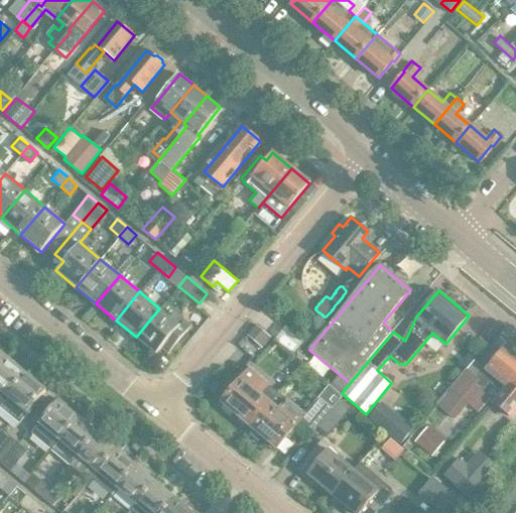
[(159,308),(136,337),(156,354),(161,348),(167,353),(191,325),(173,310),(169,316),(159,308)]
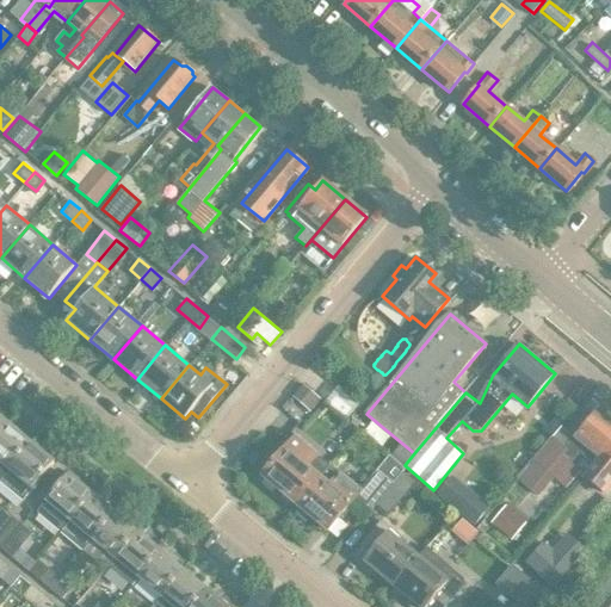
[(302,383),(292,395),(310,410),(321,398),(302,383)]
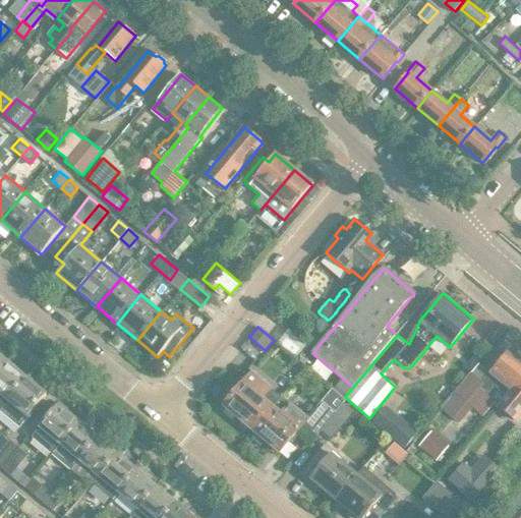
[(294,357),(306,343),(287,328),(276,343),(294,357)]
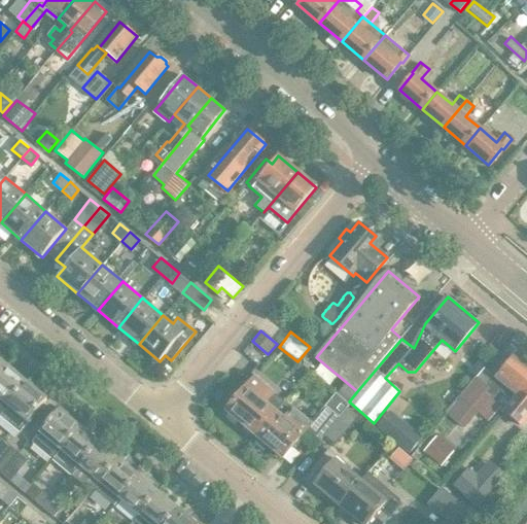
[(503,410),(526,380),(526,362),(516,354),(489,386),(477,376),(460,395),(448,412),(463,425),(478,409),(473,407),(489,389),(495,394),(499,389),(511,398),(501,409),(503,410)]
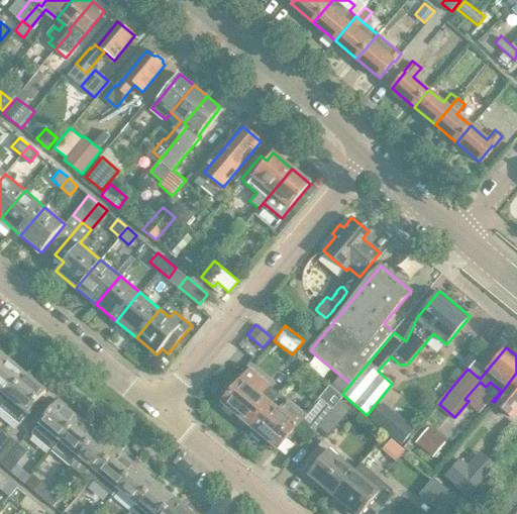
[(0,404),(25,375),(6,358),(0,365),(0,404)]
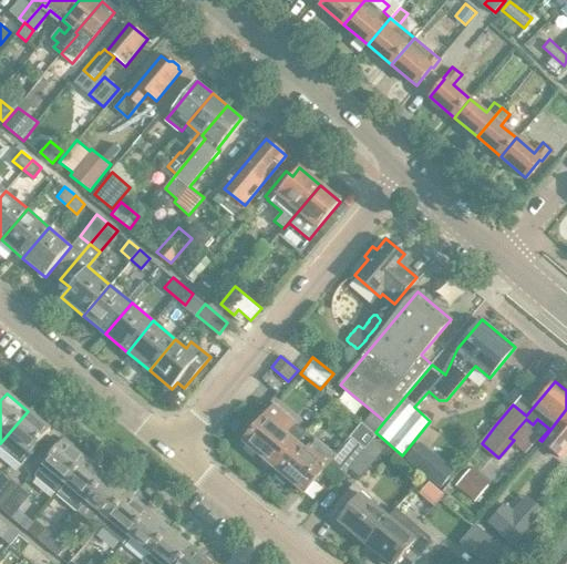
[(275,469),(297,442),(285,432),(295,421),(275,404),(244,442),(275,469)]
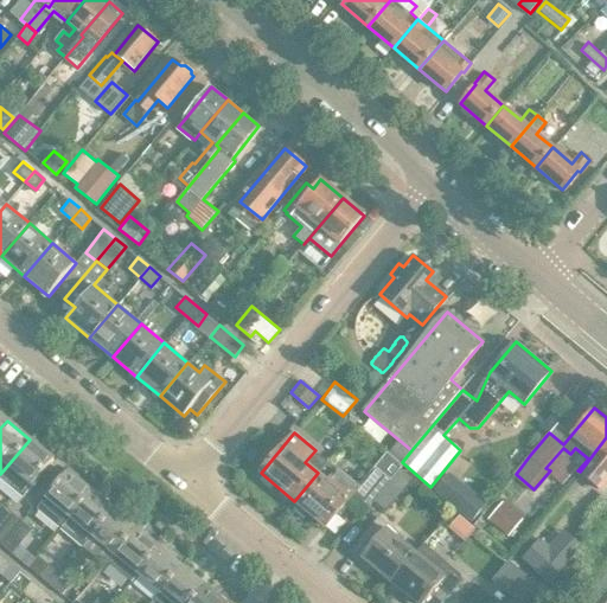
[(606,437),(580,472),(601,489),(606,481),(606,437)]
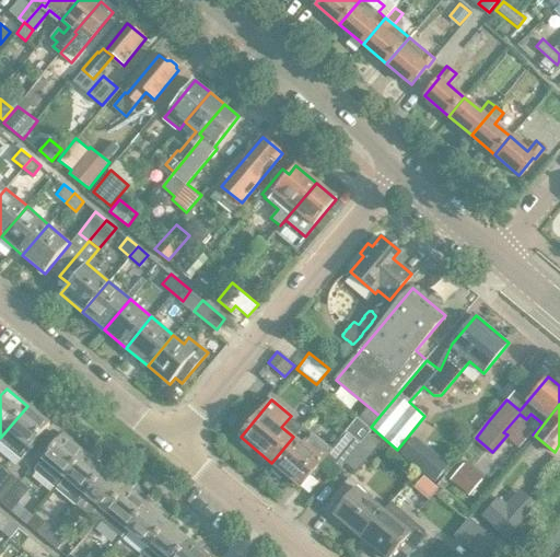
[(27,406),(0,438),(0,440),(21,457),(28,448),(48,424),(27,406)]
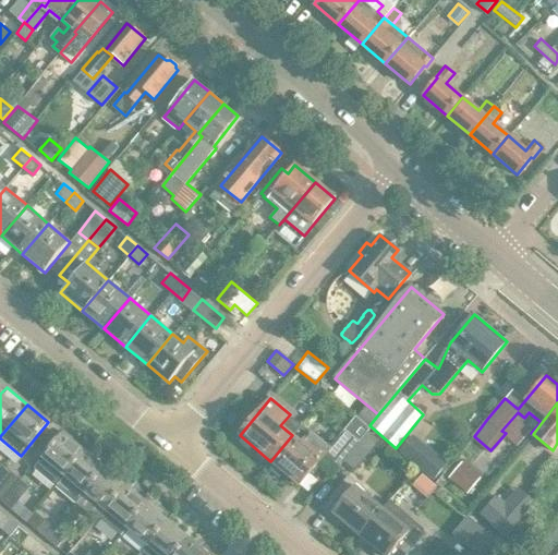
[(288,415),(280,425),(292,435),(300,426),(288,415)]
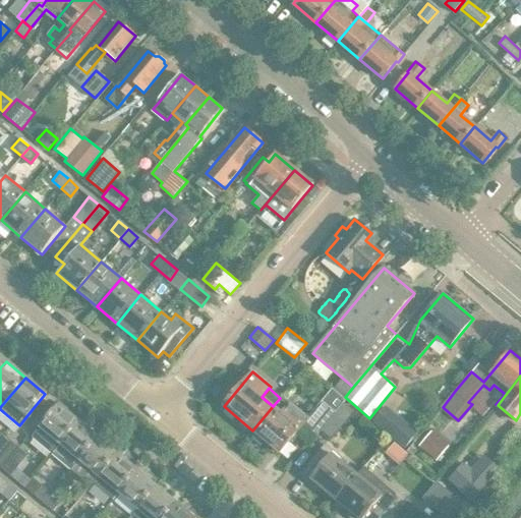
[(252,430),(254,432),(252,435),(264,444),(266,441),(279,452),(299,428),(299,427),(302,423),(307,417),(281,396),(280,398),(273,406),(252,430)]
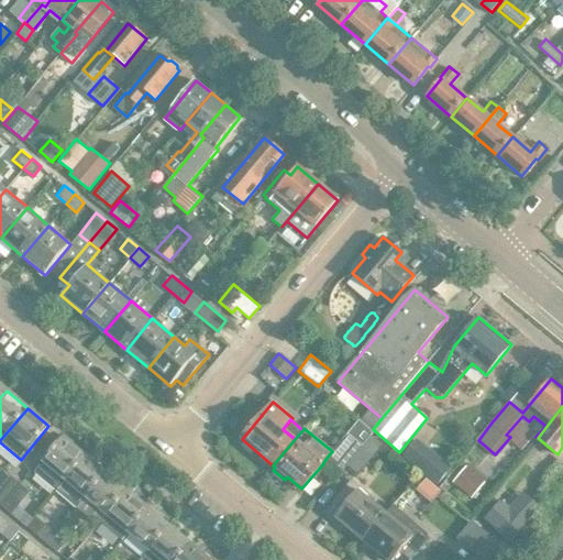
[(341,470),(362,445),(348,432),(332,451),(327,458),(341,470)]
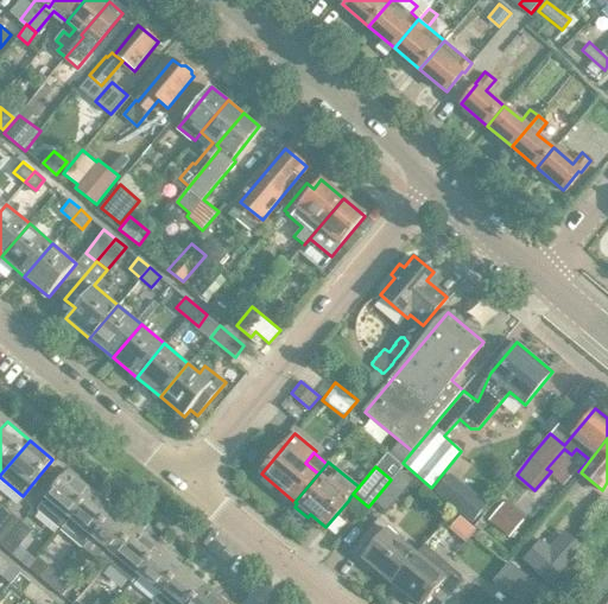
[(450,470),(434,490),(473,523),(489,503),(450,470)]
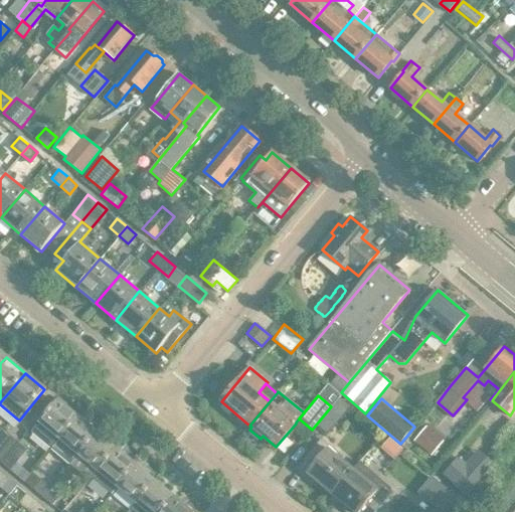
[(58,439),(76,415),(57,399),(38,422),(31,432),(50,448),(58,439)]
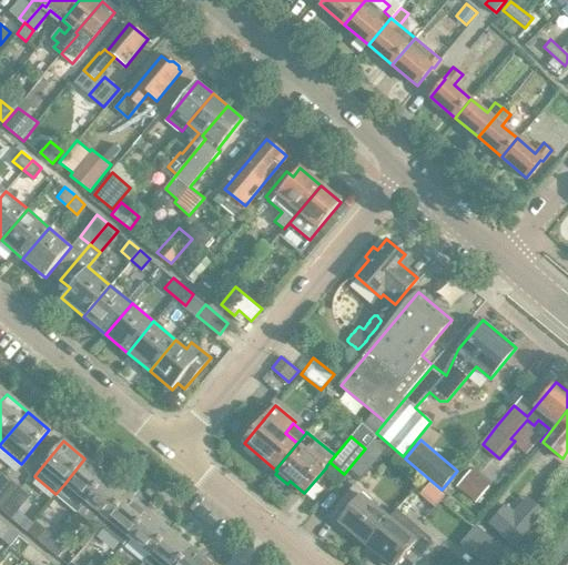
[(85,502),(107,476),(84,458),(64,484),(85,502)]
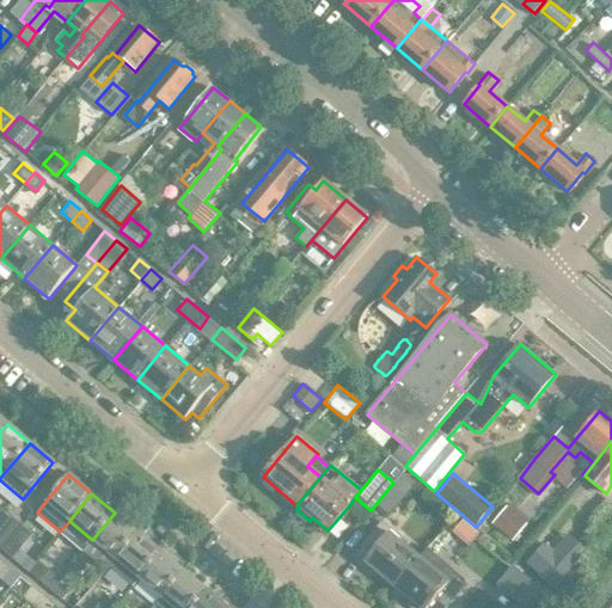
[(512,501),(501,521),(520,532),(531,511),(512,501)]
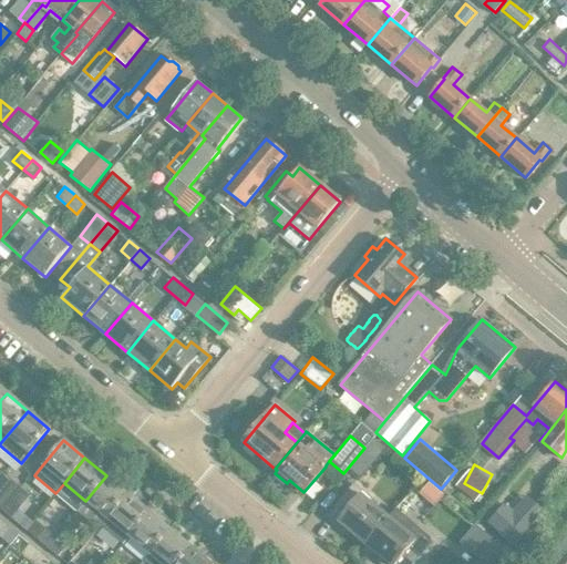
[(106,518),(126,493),(106,475),(85,501),(106,518)]
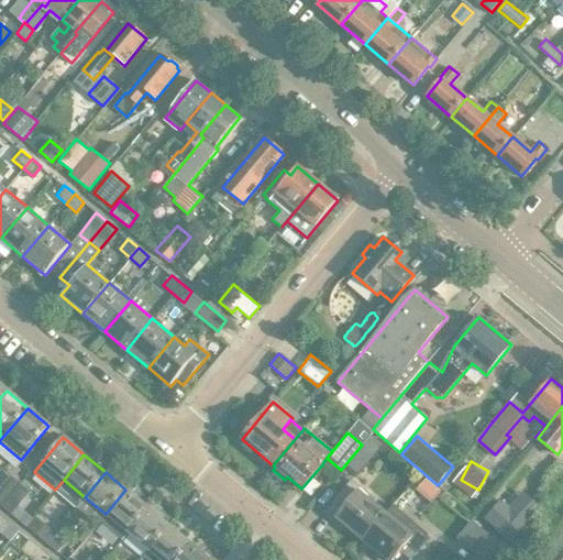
[(2,505),(21,483),(17,479),(12,475),(0,490),(0,503),(1,504),(2,505)]
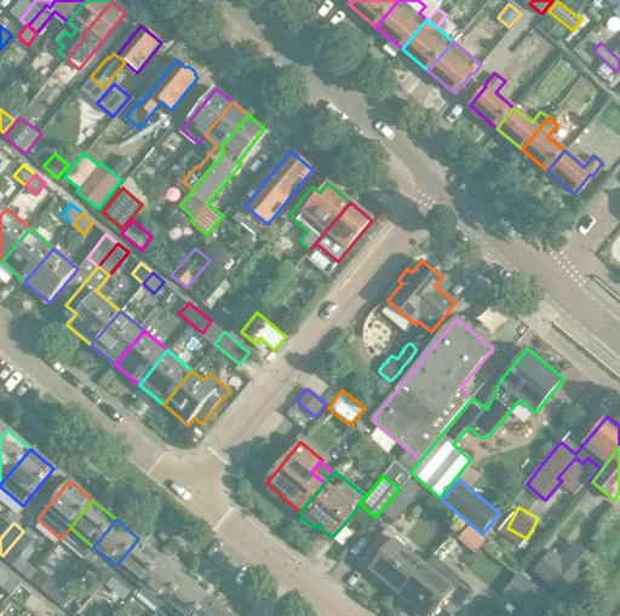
[(400,594),(425,565),(395,541),(399,536),(386,527),(362,556),(373,565),(369,569),(400,594)]
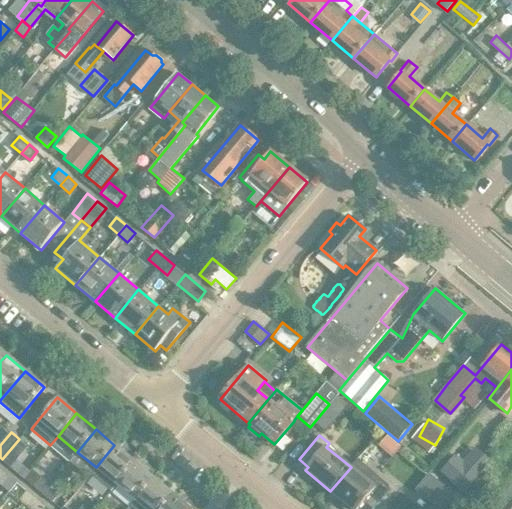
[(116,484),(134,461),(114,445),(96,467),(116,484)]
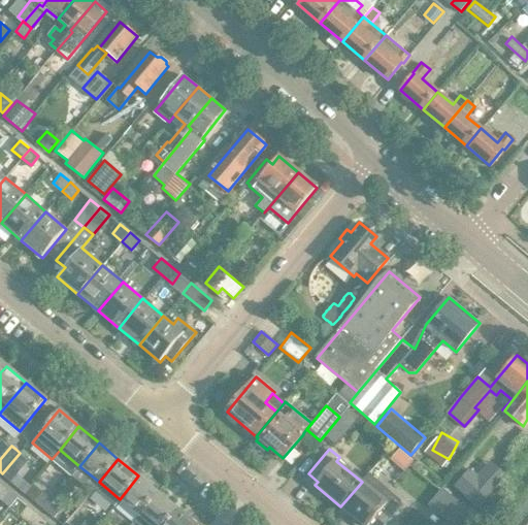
[(476,472),(460,491),(473,502),(489,485),(476,472)]
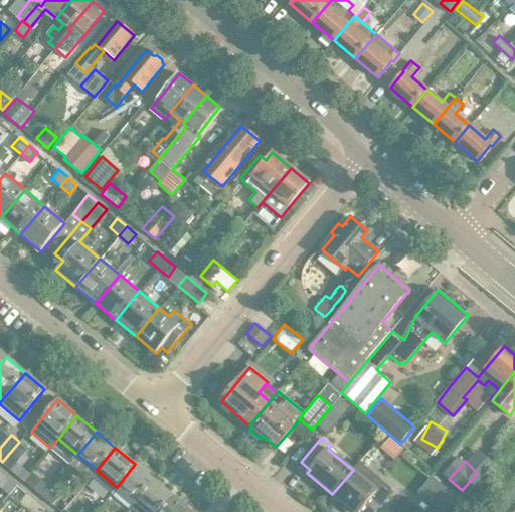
[(135,464),(117,487),(136,503),(154,480),(135,464)]
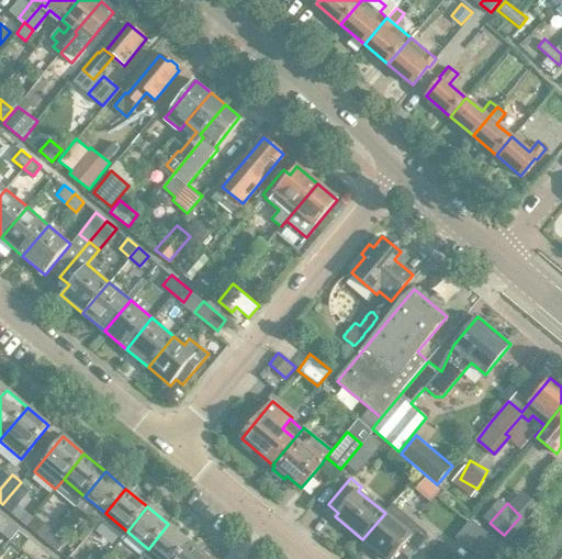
[(385,513),(362,539),(377,551),(384,558),(391,558),(392,558),(393,558),(407,558),(424,540),(428,534),(400,509),(391,518),(385,513)]
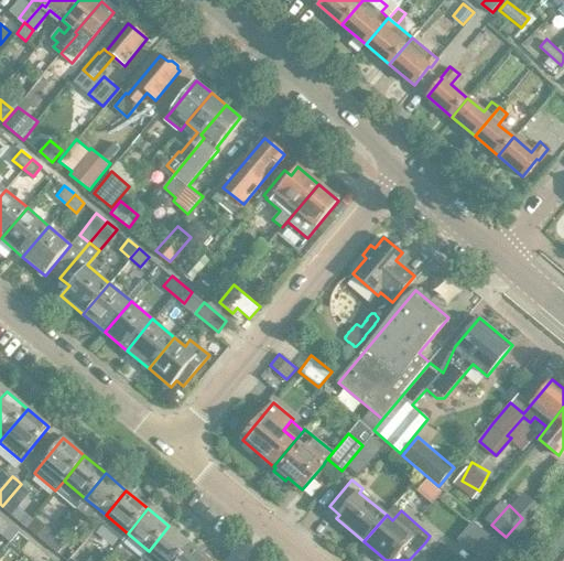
[(0,517),(0,532),(9,540),(17,531),(0,517)]
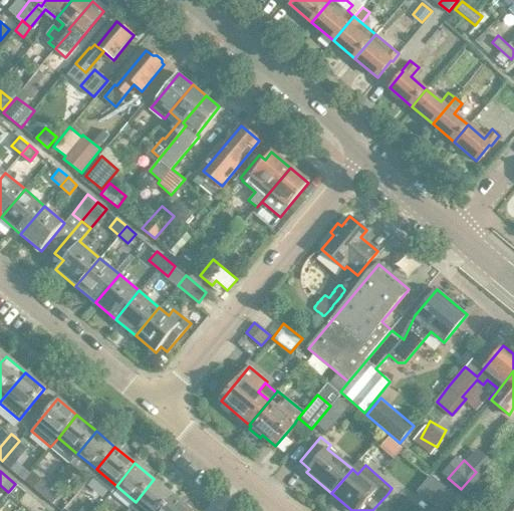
[(43,496),(50,486),(41,478),(33,488),(43,496)]
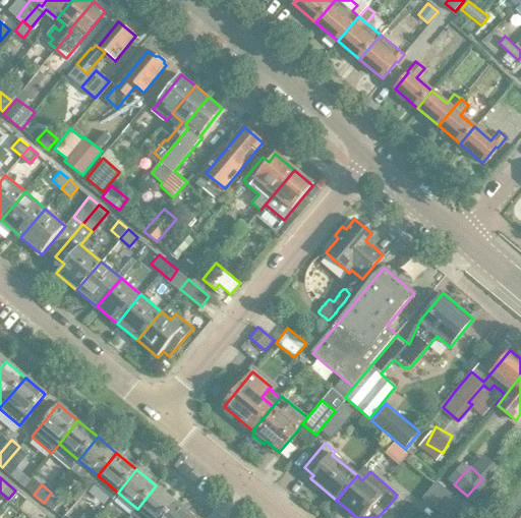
[(162,517),(176,502),(156,485),(137,509),(132,514),(137,517),(162,517)]
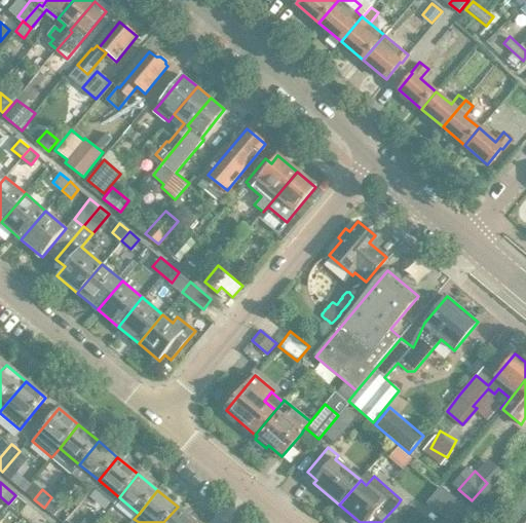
[(51,497),(44,508),(52,515),(61,506),(51,497)]
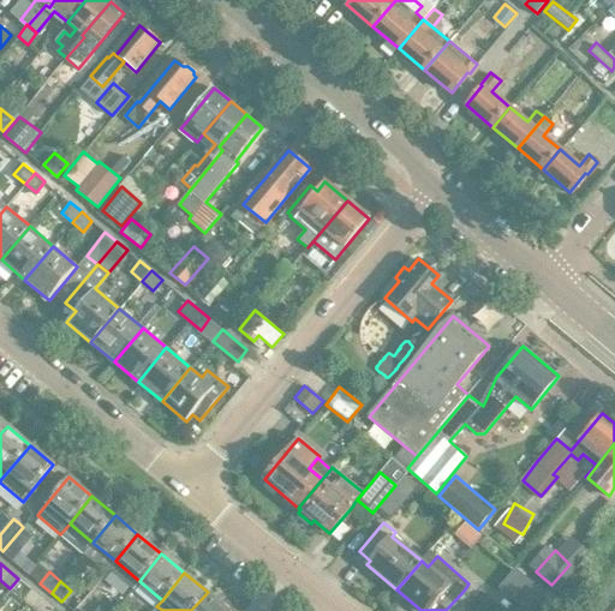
[(34,609),(42,598),(31,588),(22,599),(34,609)]
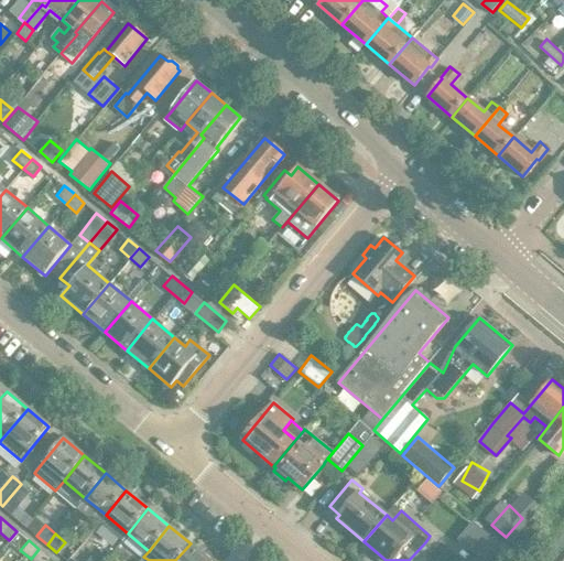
[(210,560),(191,543),(175,560),(210,560)]
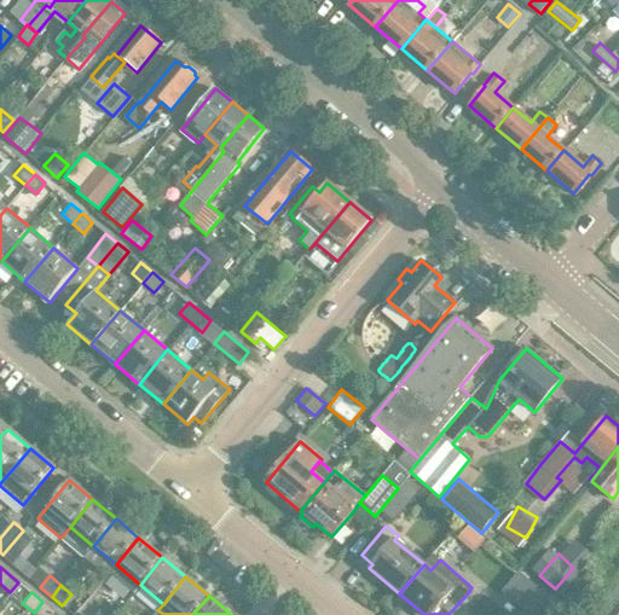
[(42,602),(34,613),(36,614),(50,614),(53,611),(42,602)]
